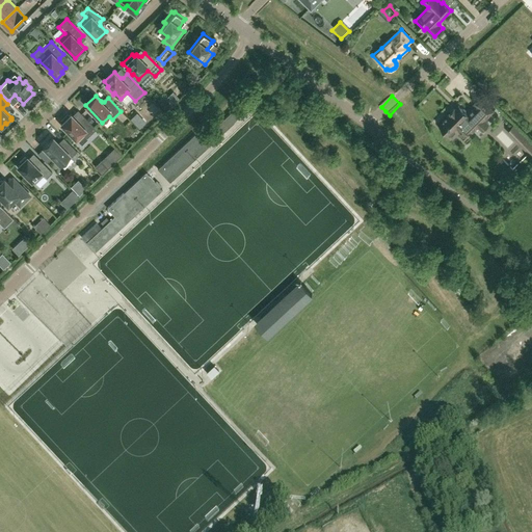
[(453,138),(459,131),(464,136),(471,130),(472,132),(478,126),(482,130),(488,125),(484,121),(494,111),(480,98),(474,104),(475,106),(467,114),(466,112),(466,111),(463,108),(462,109),(458,105),(453,110),(453,109),(450,111),(451,112),(439,126),(445,132),(446,131),(453,138)]
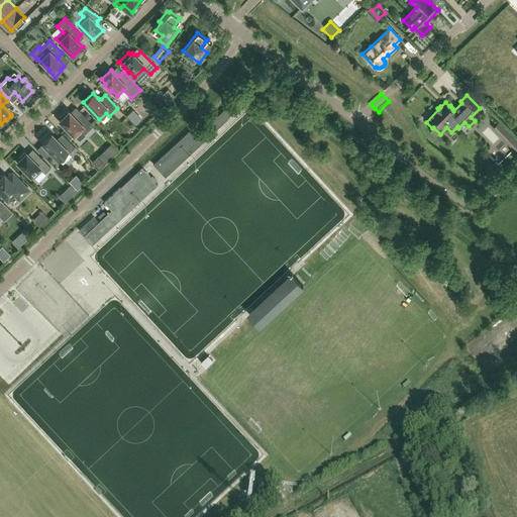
[(201,143),(237,109),(231,102),(195,136),(201,143)]
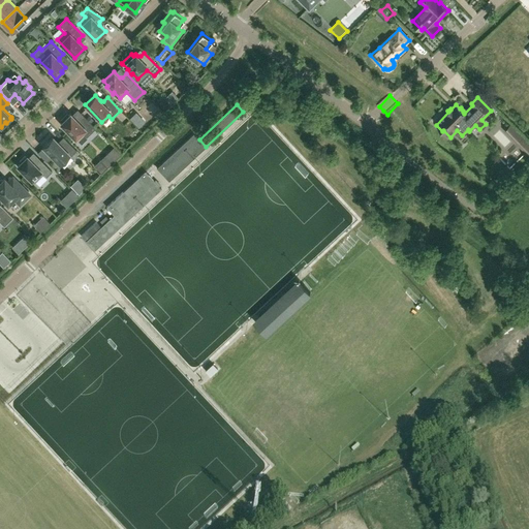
[(76,120),(71,115),(70,114),(68,115),(67,114),(60,120),(62,122),(60,123),(76,141),(84,134),(86,137),(95,127),(84,115),(79,120),(76,120)]
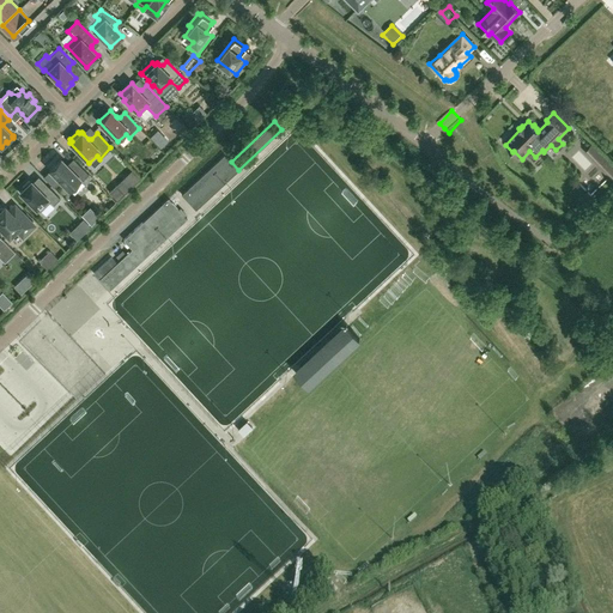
[(170,150),(177,141),(171,137),(164,145),(170,150)]
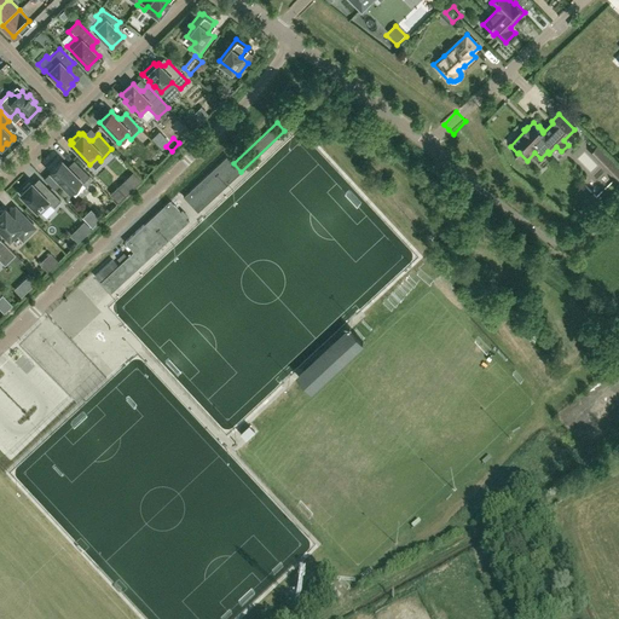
[(183,196),(197,212),(241,172),(233,163),(226,156),(183,196)]
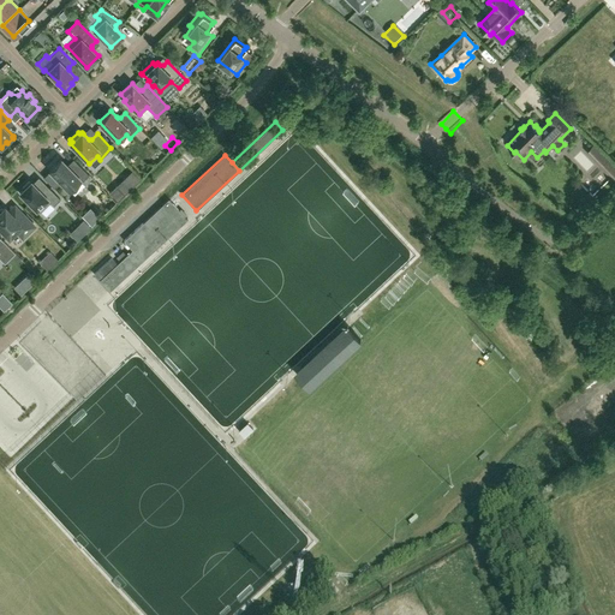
[(89,174),(76,161),(71,166),(69,166),(61,159),(49,171),(71,192),(89,174)]
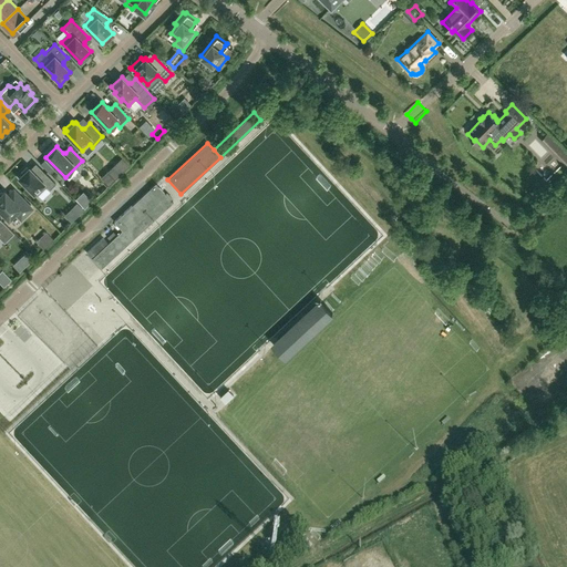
[(566,154),(560,147),(554,153),(566,166),(566,154)]
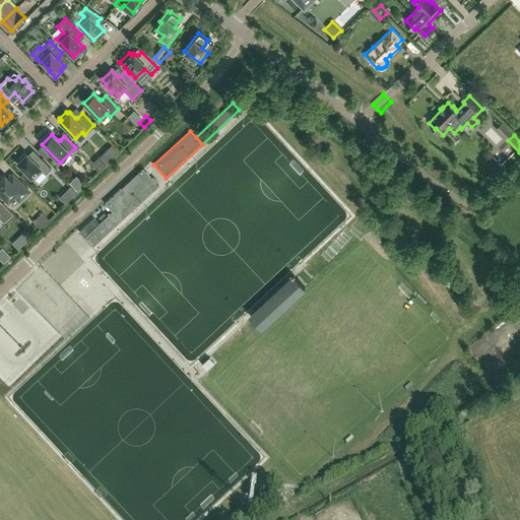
[(51,169),(41,157),(36,163),(27,154),(26,153),(25,154),(24,153),(18,158),(19,159),(16,163),(34,180),(43,171),(46,174),(51,169)]
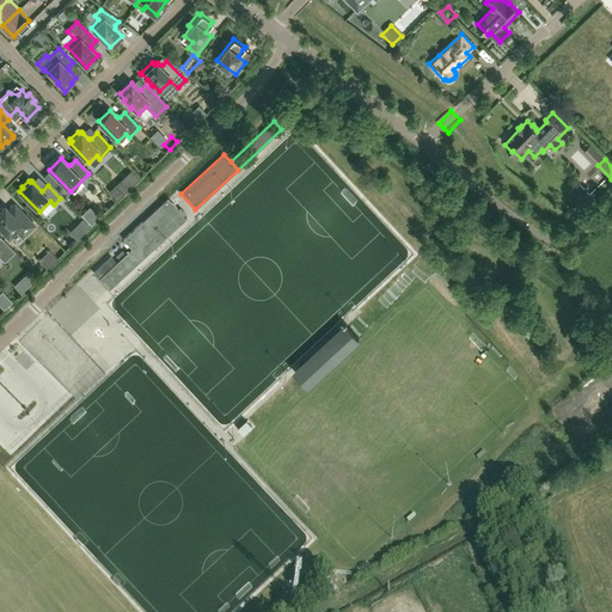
[(123,194),(115,185),(109,191),(117,200),(123,194)]
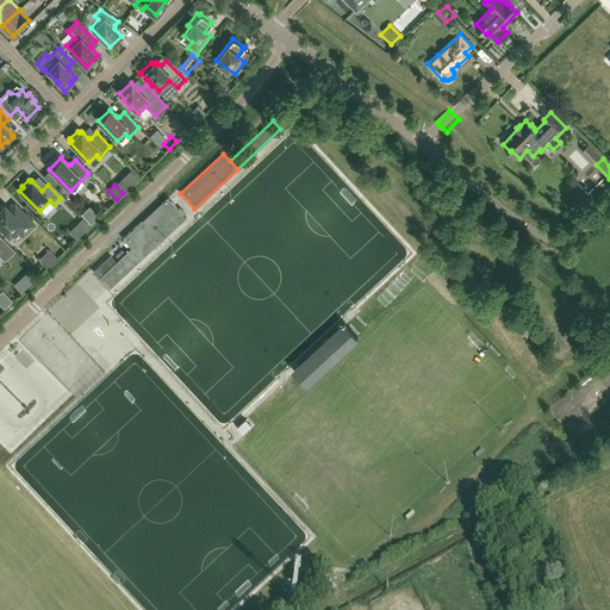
[(186,217),(167,197),(123,238),(131,247),(99,278),(109,288),(186,217)]
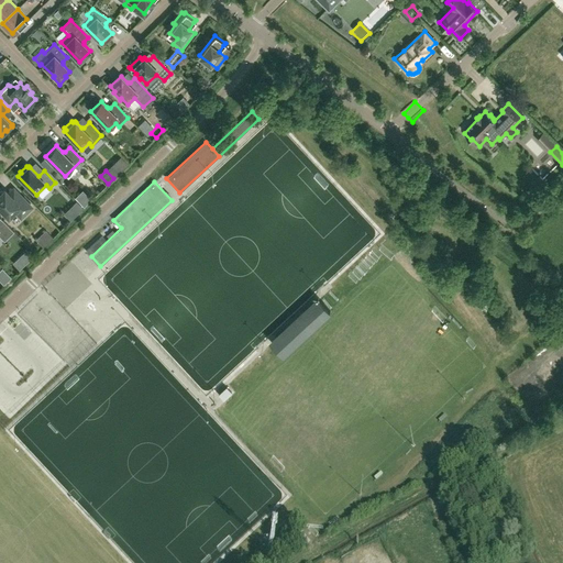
[(15,201),(8,194),(4,189),(2,191),(0,191),(0,208),(8,217),(14,211),(21,218),(32,207),(21,196),(15,201)]
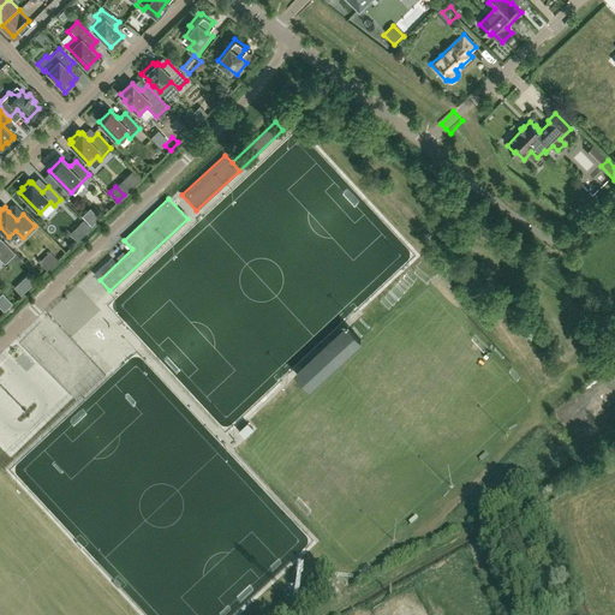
[(3,240),(0,243),(0,257),(5,263),(15,252),(3,240)]
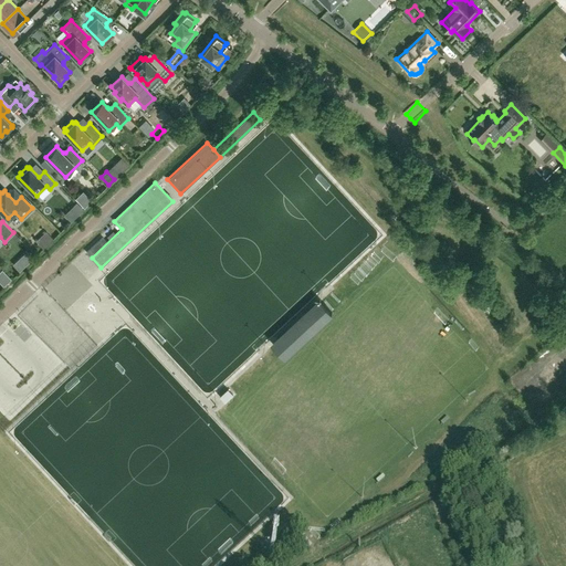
[(103,238),(86,252),(91,257),(107,242),(103,238)]
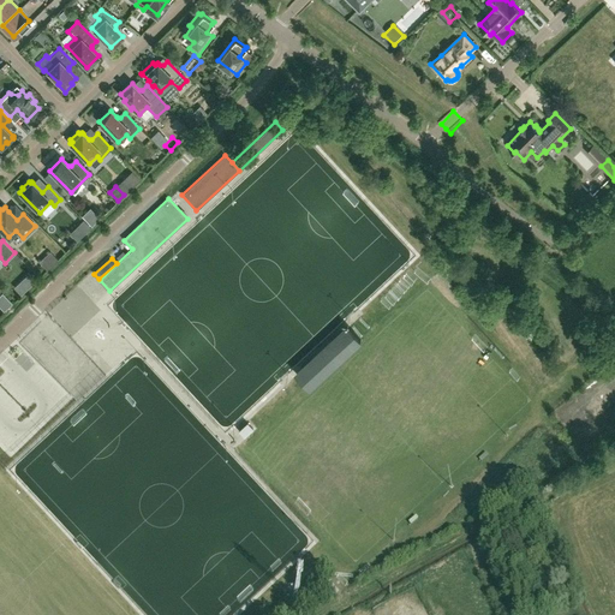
[(23,279),(29,286),(35,280),(29,274),(23,279)]
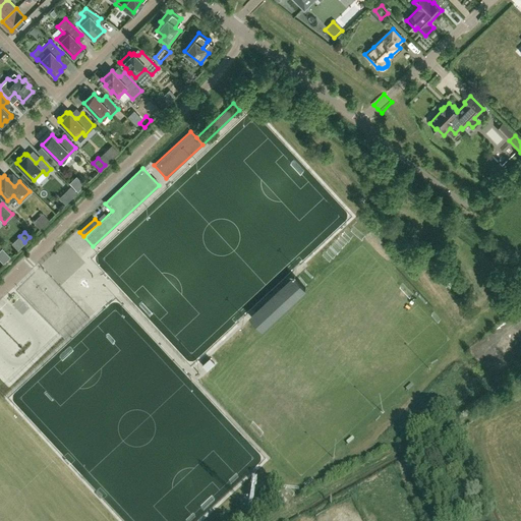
[(0,258),(3,262),(9,255),(2,248),(0,249),(0,258)]
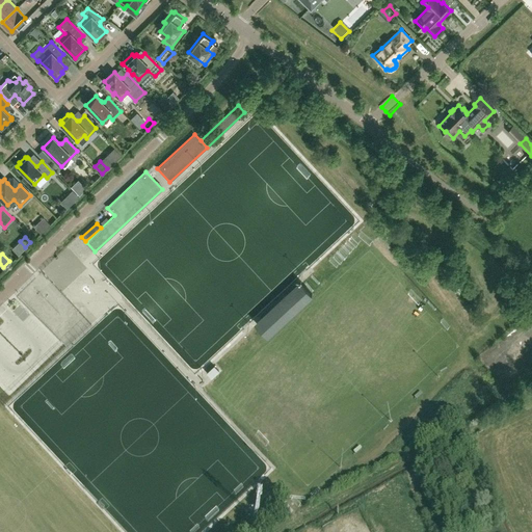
[(266,335),(310,294),(299,283),(256,324),(266,335)]
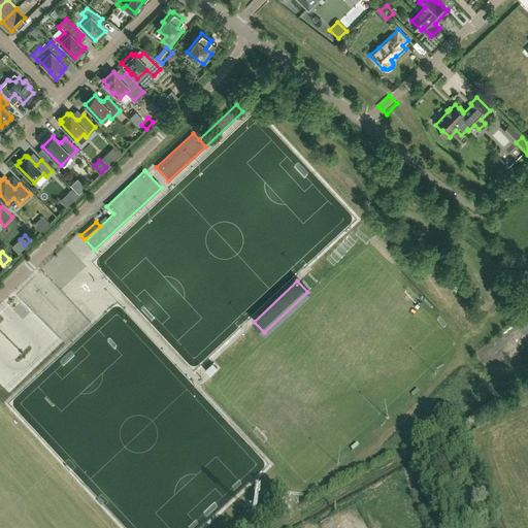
[(383,483),(364,492),(368,501),(387,492),(383,483)]
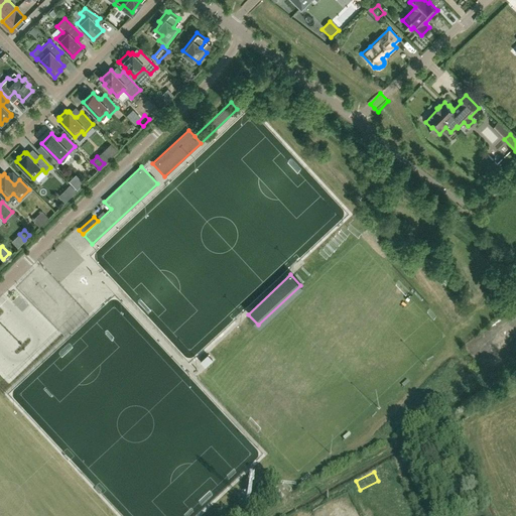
[(245,508),(248,513),(256,507),(253,502),(245,508)]
